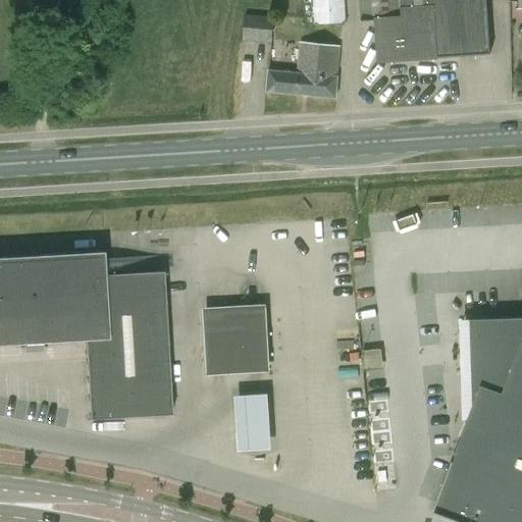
[(314,0),(316,24),(346,22),(344,0),(314,0)]
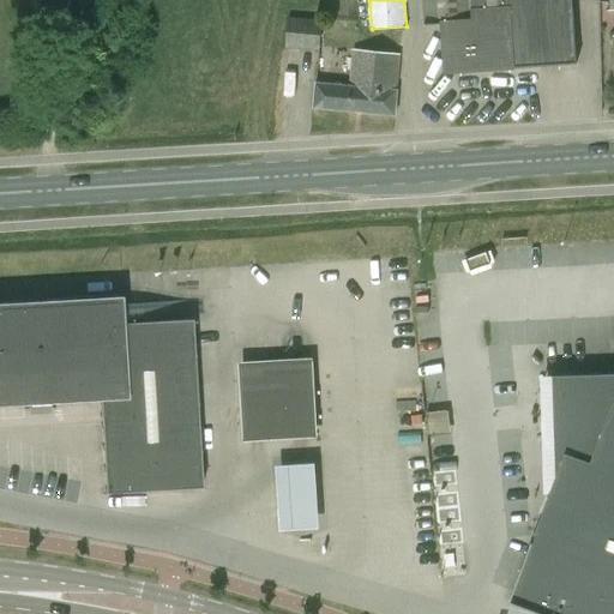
[(571,0),(422,0),(425,25),(443,24),(446,73),(513,68),(576,64),(571,0)]
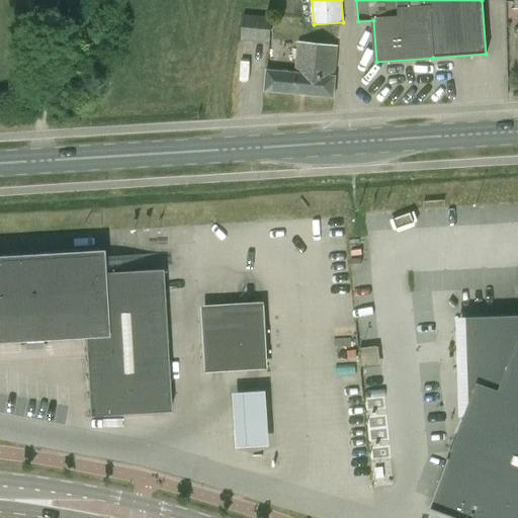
[(517,0),(504,0),(505,9),(517,9),(517,0)]
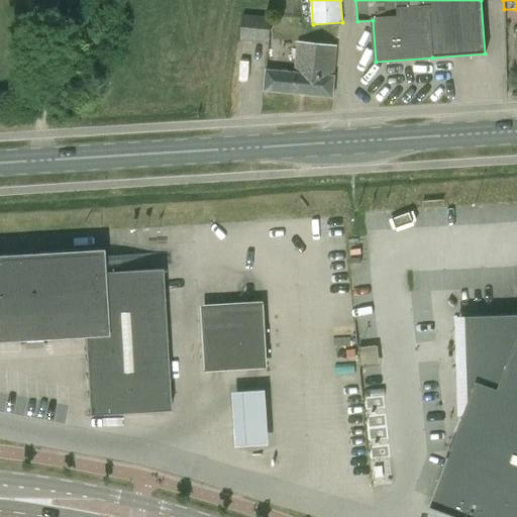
[(270,44),(272,18),(243,16),(240,42),(270,44)]
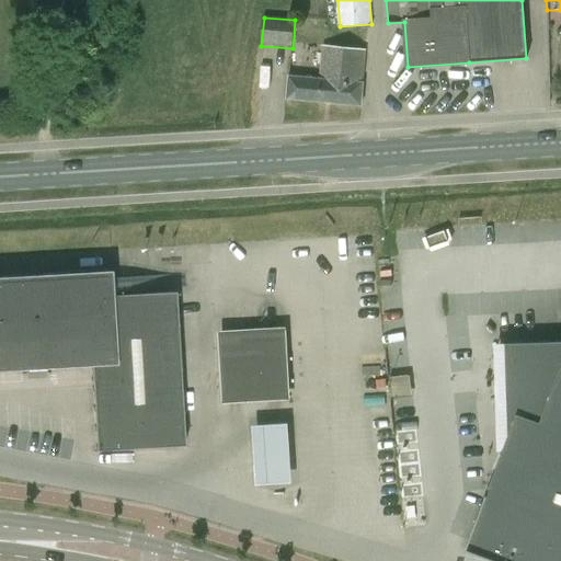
[(362,84),(365,50),(323,47),(320,80),(289,78),(287,99),(359,105),(362,84)]
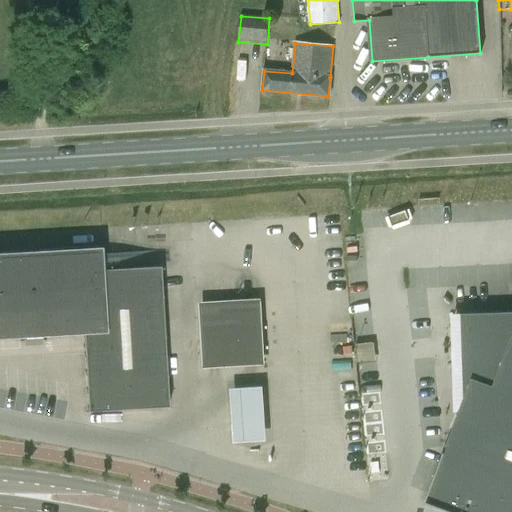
[(0,338),(24,337),(24,340),(43,339),(43,336),(83,333),(88,412),(168,407),(160,267),(100,271),(99,250),(0,255),(0,338)]
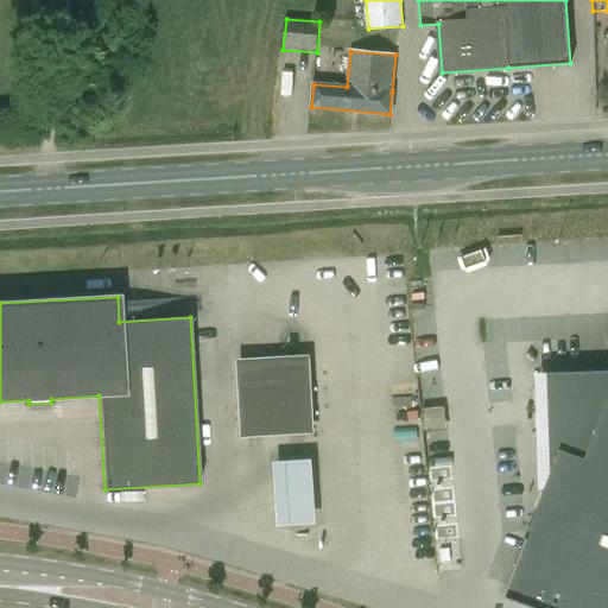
[(310,356),(238,360),(241,437),(315,434),(310,356)]
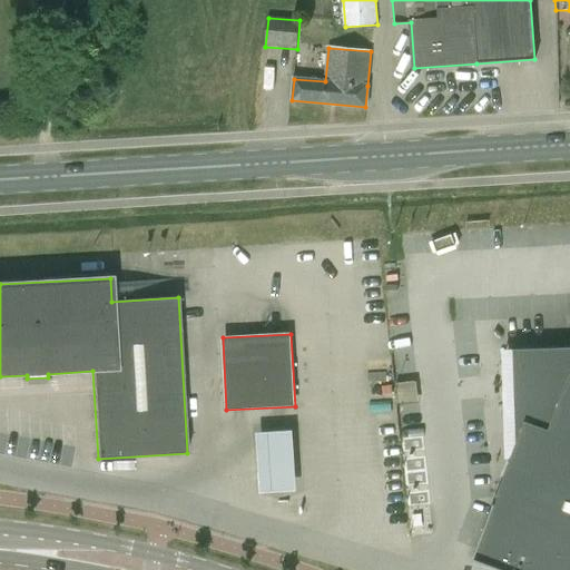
[(500,569),(569,569),(569,347),(513,350),(516,442),(517,442),(473,560),(500,569)]
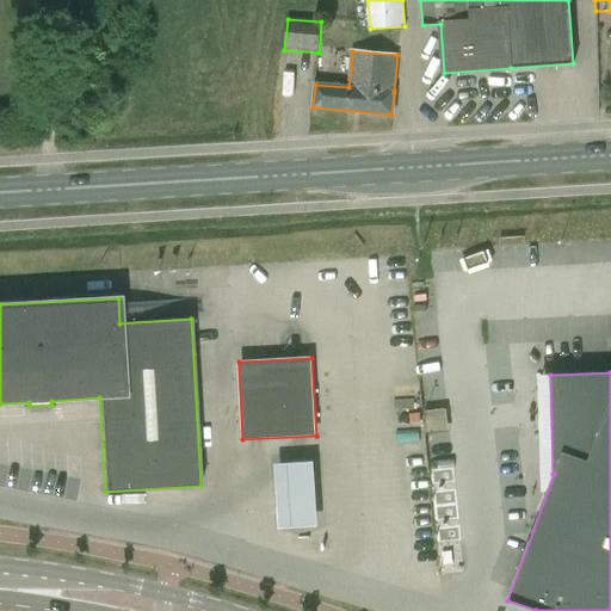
[(427,409),(429,429),(449,427),(448,408),(427,409)]
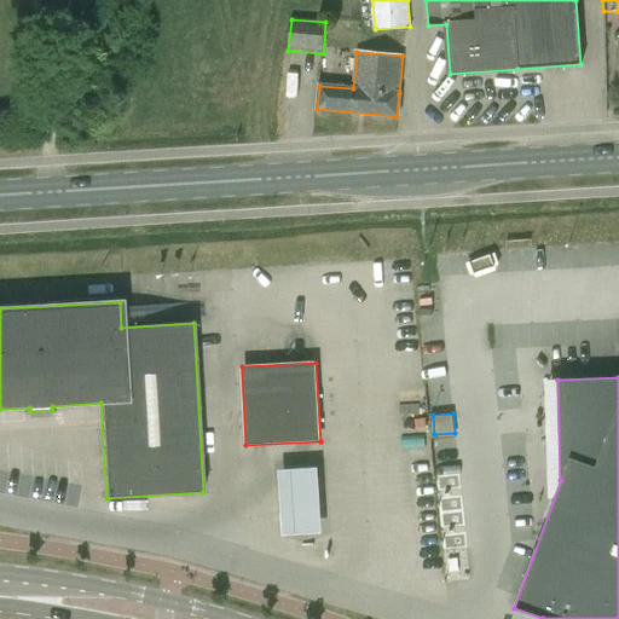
[(322,533),(318,468),(278,469),(282,534),(322,533)]
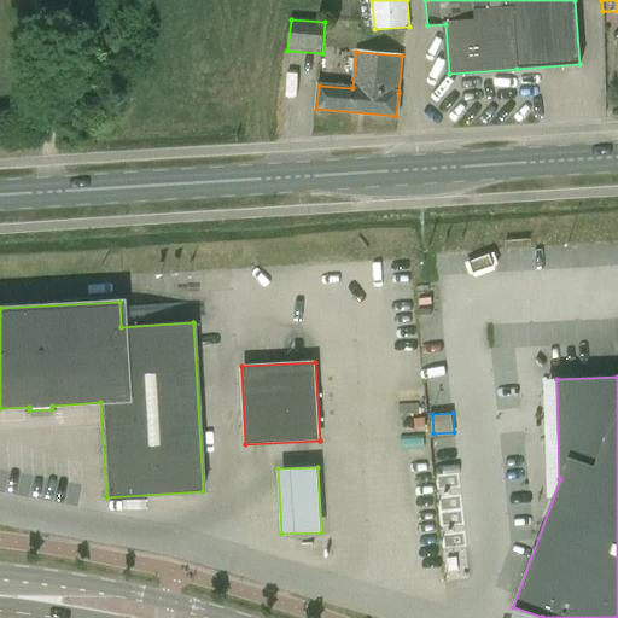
All buildings are outlined.
